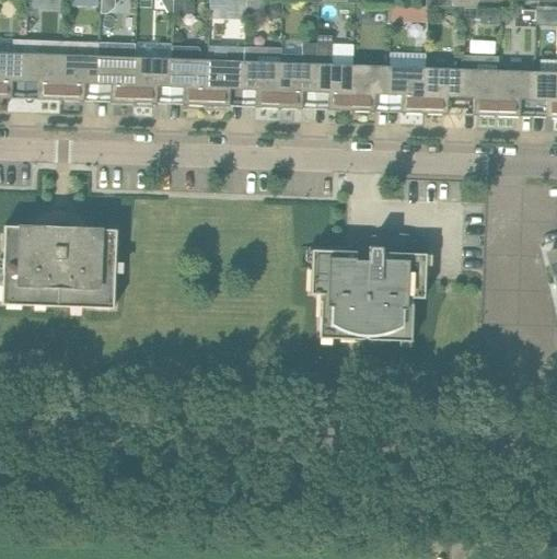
[(71,0),(72,8),(100,9),(99,0),(71,0)]
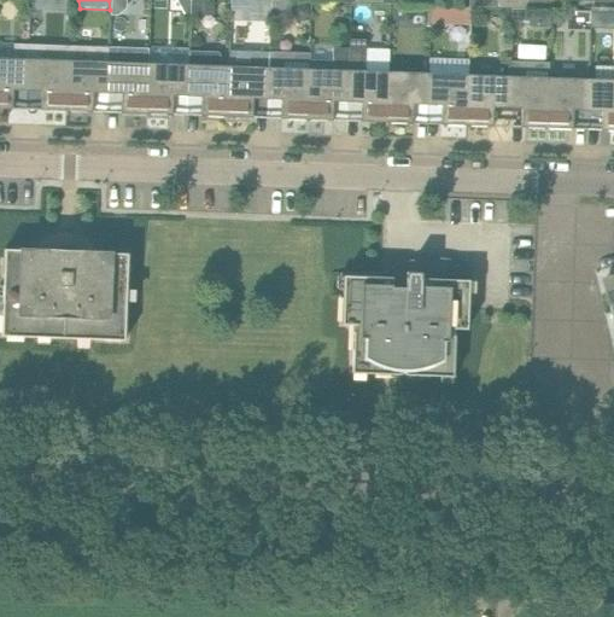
[(217,0),(196,0),(196,15),(217,15),(217,0)]
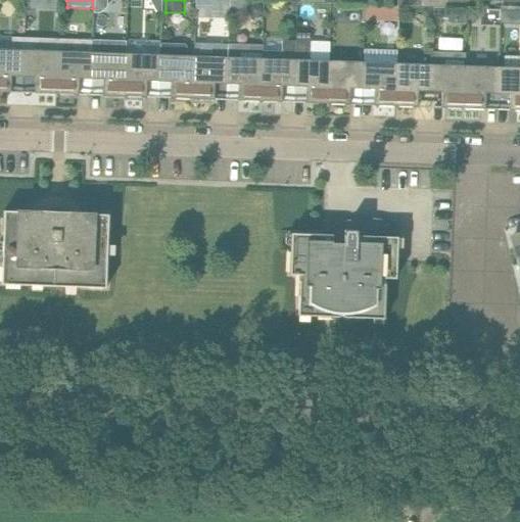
[(231,17),(231,0),(221,0),(220,17),(221,17),(231,17)]
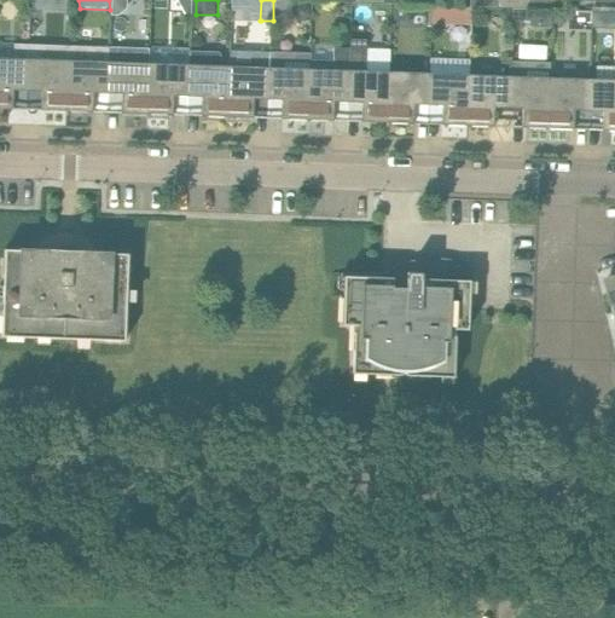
[(273,3),(273,16),(294,16),(294,3),(273,3)]
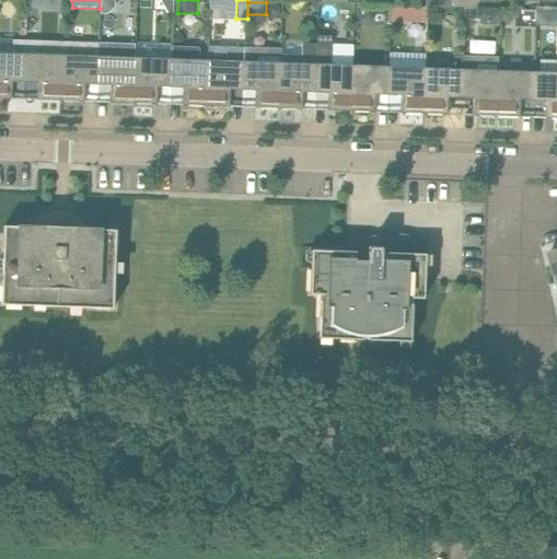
[(269,7),(268,12),(273,16),(279,18),(283,13),(283,7),(279,2),(274,2),(269,7)]
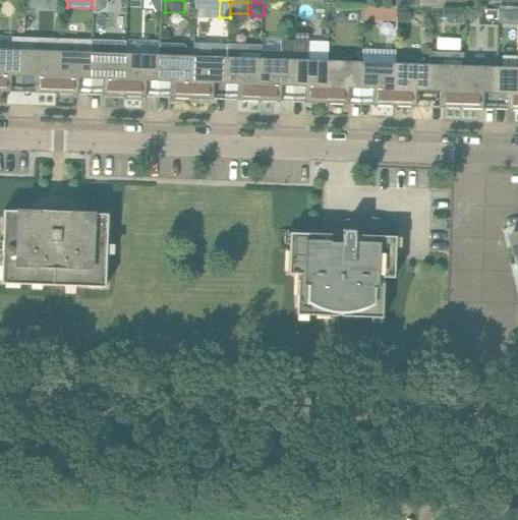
[(366,3),(366,17),(379,18),(380,4),(366,3)]
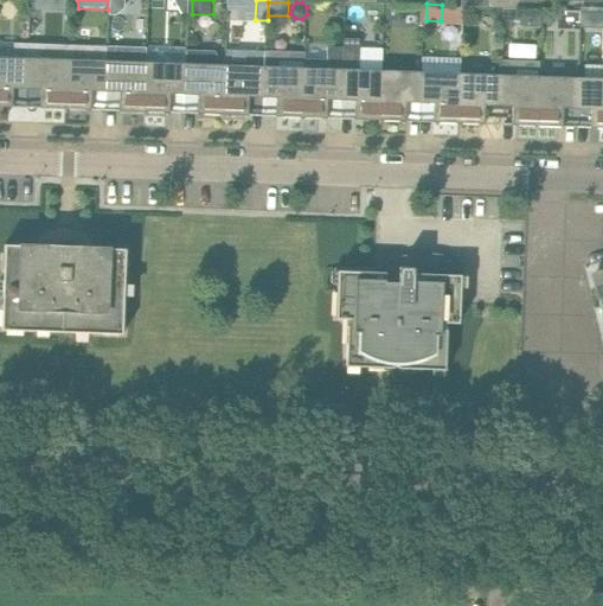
[(392,19),(401,20),(404,17),(405,7),(392,7),(392,19)]
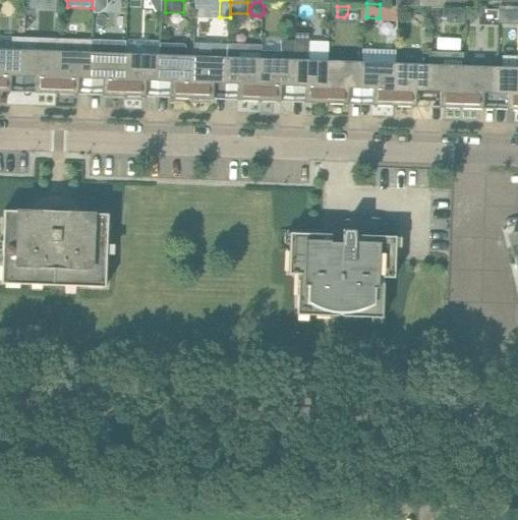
[(436,6),(435,16),(449,16),(450,7),(436,6)]
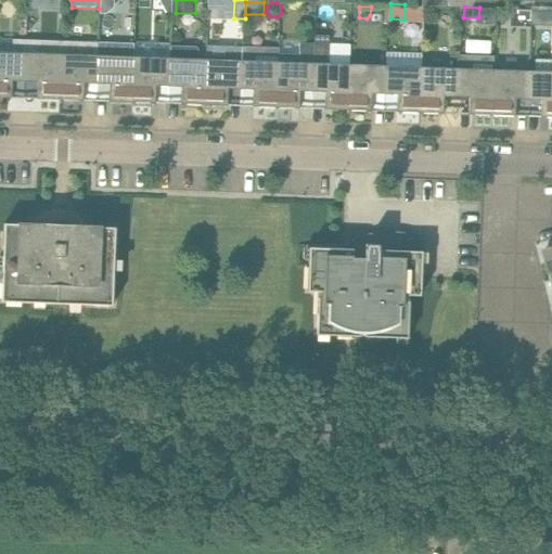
[(535,10),(535,24),(548,24),(548,11),(535,10)]
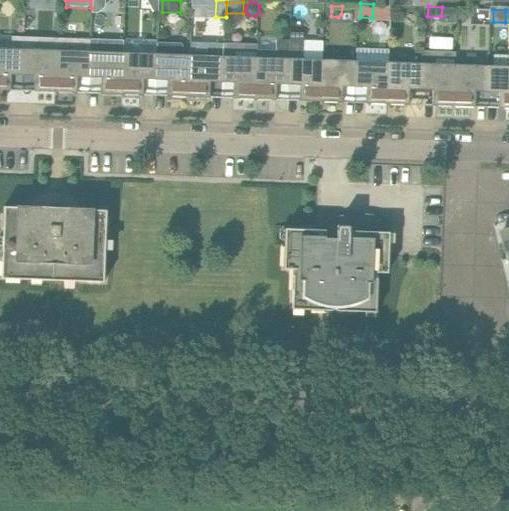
[(460,10),(459,20),(470,20),(470,10),(460,10)]
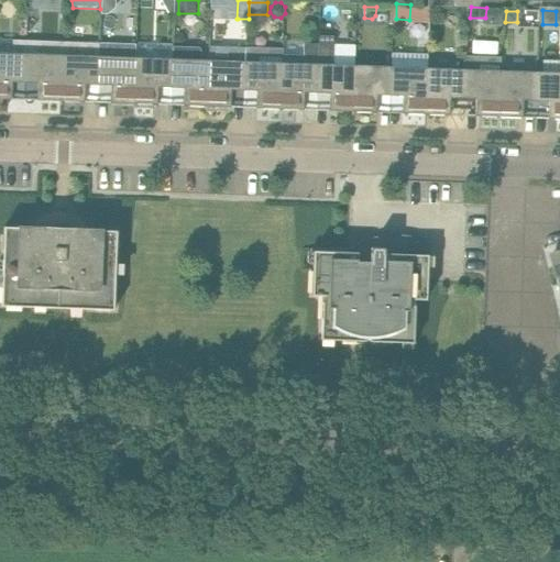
[(14,52),(0,51),(0,97),(14,98),(14,80),(28,81),(30,39),(15,39),(14,52)]
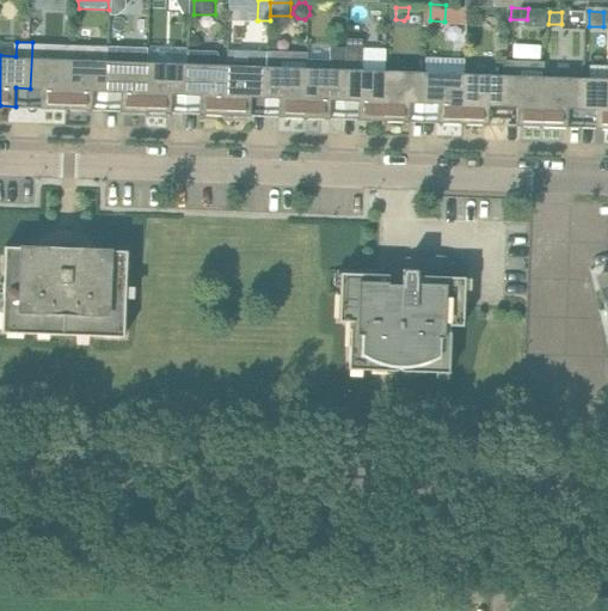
[(32,42),(30,89),(44,89),(43,108),(69,109),(72,44),(32,42)]
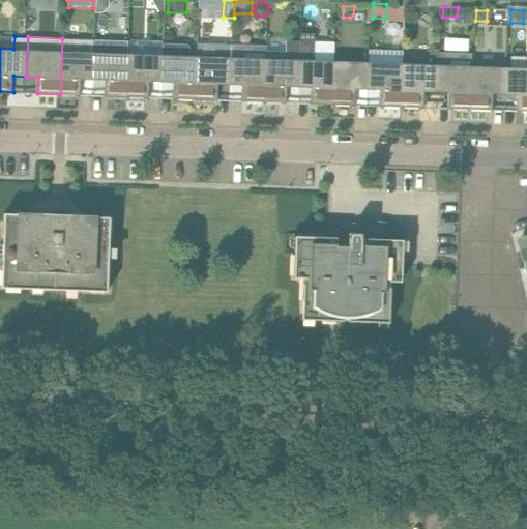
[(62,38),(60,94),(82,94),(83,79),(94,79),(95,52),(96,39),(62,38)]
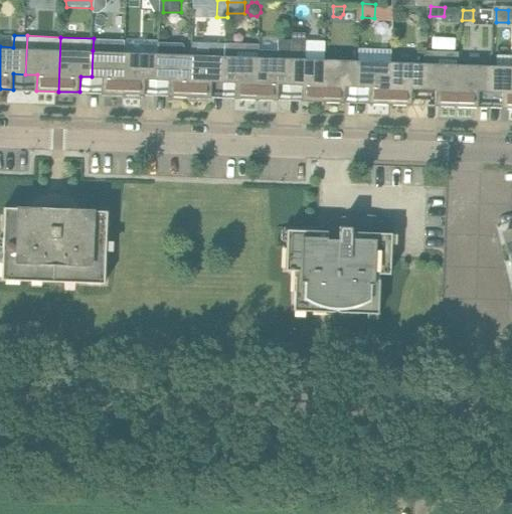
[(280,56),(260,56),(259,99),(280,99),(281,83),(292,83),(294,39),(280,38),(280,56)]
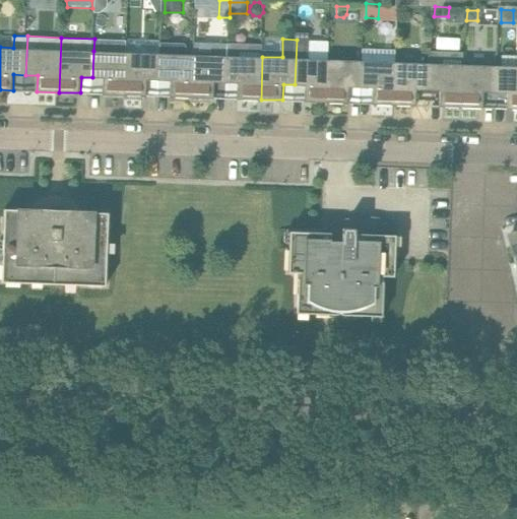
[(311,40),(297,40),(295,84),(307,85),(307,101),(328,102),(330,59),(310,58),(311,40)]
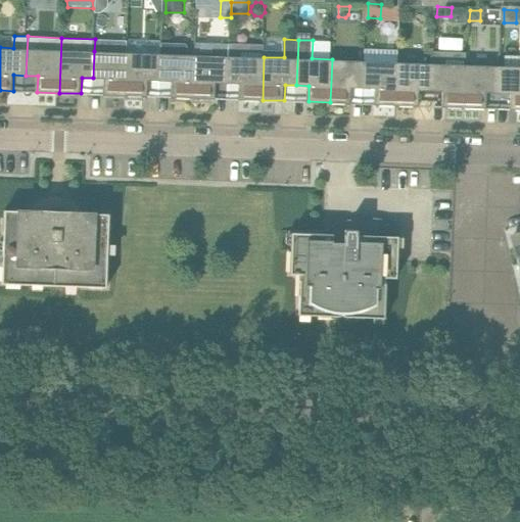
[(231,44),(230,56),(229,83),(241,83),(240,99),(263,100),(264,57),(265,45),(231,44)]
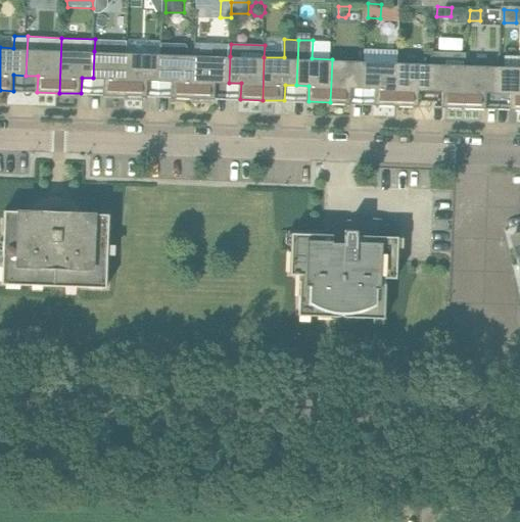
[(434,50),(433,63),(432,90),(444,90),(443,106),(466,107),(467,64),(468,52),(434,50)]
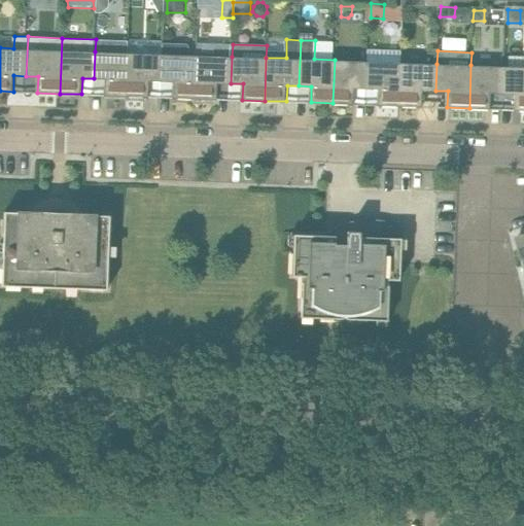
[(130,53),(95,51),(94,78),(106,78),(106,95),(128,96),(130,53)]
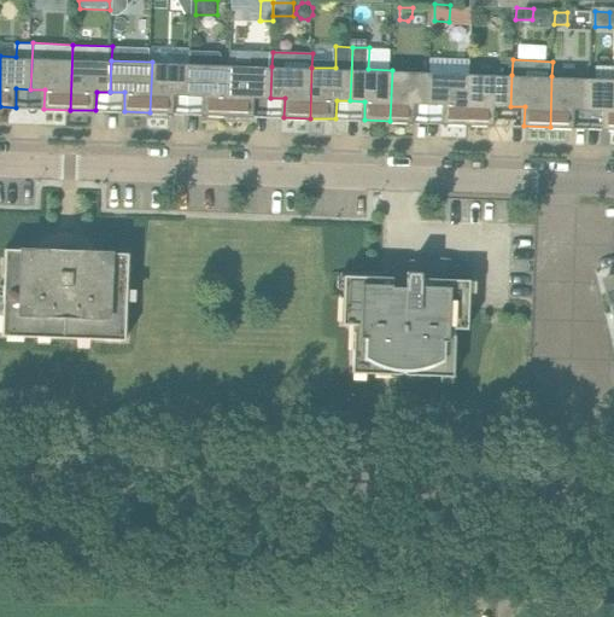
[(152,62),(150,112),(176,114),(176,94),(191,94),(192,63),(152,62)]
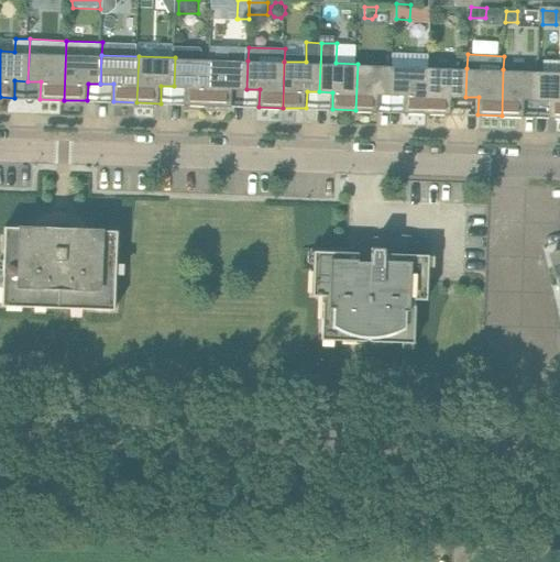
[(175,57),(174,86),(187,87),(186,105),(210,105),(211,58),(175,57)]
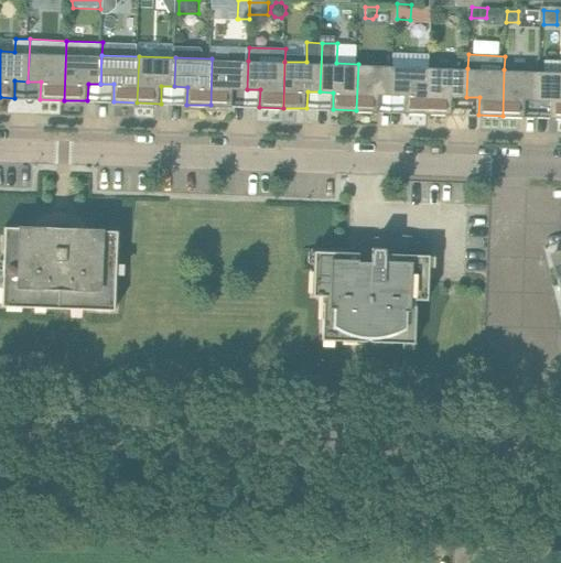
[(248,61),(212,58),(211,105),(234,106),(234,88),(247,89),(248,61)]
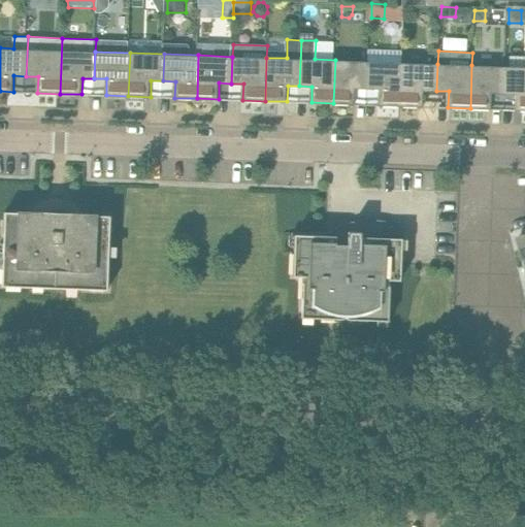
[(335,60),(333,103),(355,104),(356,88),(368,89),(369,61),(335,60)]
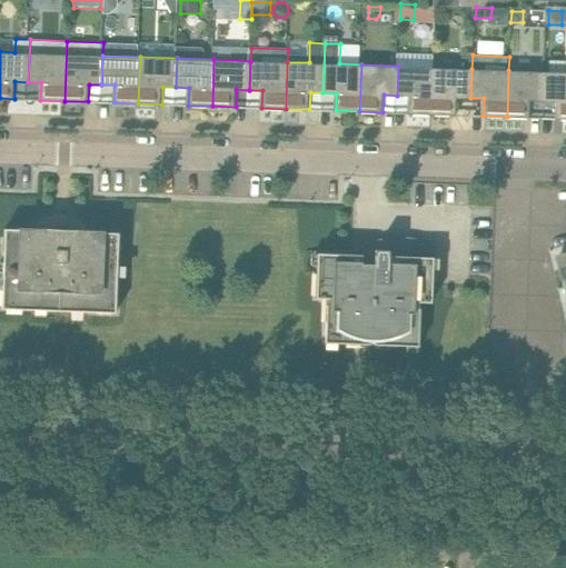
[(398,66),(397,96),(409,96),(409,113),(433,115),(435,68),(398,66)]
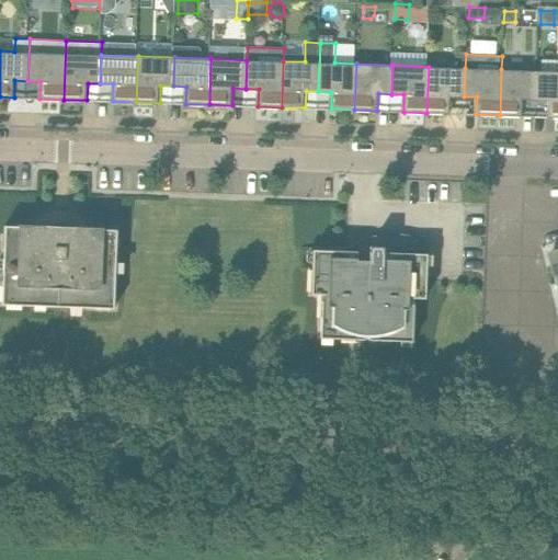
[(465,68),(429,67),(426,113),(451,113),(451,96),(464,96),(465,68)]
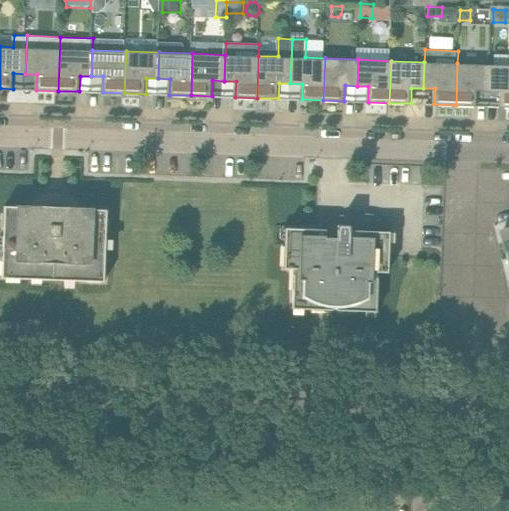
[(457,63),(456,105),(477,106),(478,90),(490,90),(490,64),(457,63)]
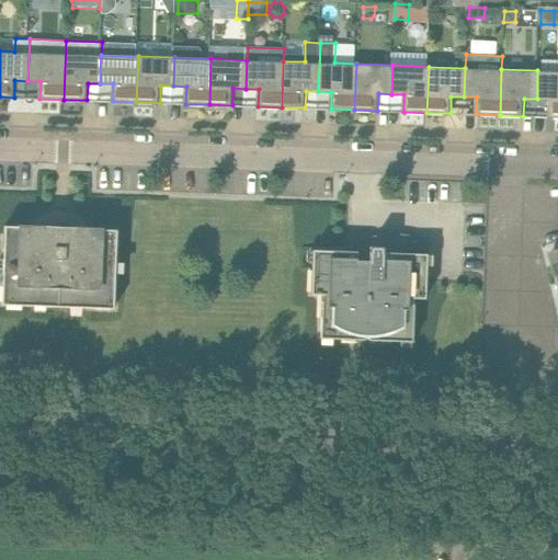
[(557,70),(537,70),(537,99),(549,100),(549,117),(557,116),(557,70)]
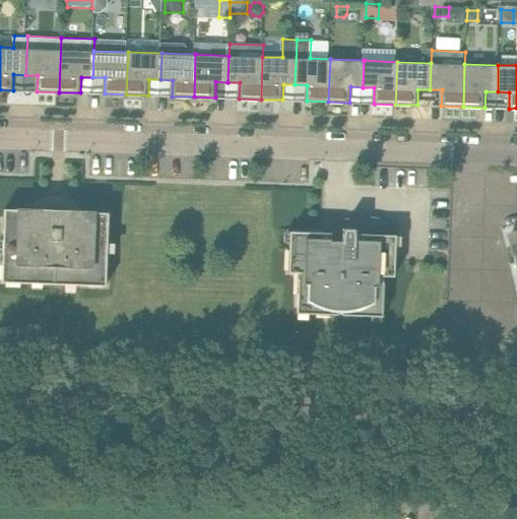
[(4,281),(31,282),(35,282),(35,276),(44,276),(44,282),(68,283),(68,277),(77,277),(76,283),(108,285),(111,211),(6,208),(5,239),(12,240),(11,248),(5,248),(4,281)]
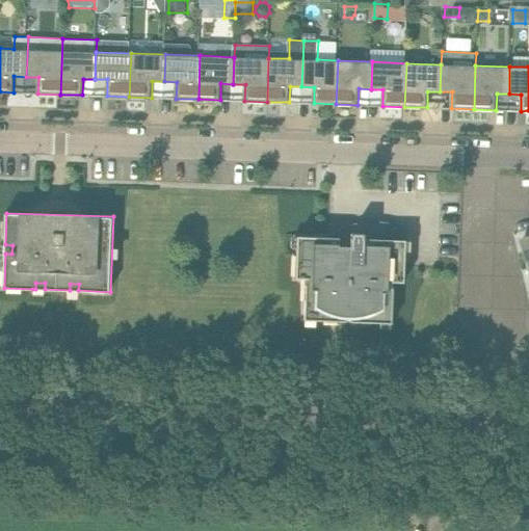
[(392,314),(392,322),(394,322),(395,287),(394,287),(394,282),(405,282),(406,239),(399,239),(399,234),(402,234),(405,227),(393,222),(379,220),(366,220),(353,223),(352,240),(341,239),(341,229),(335,232),(339,237),(298,236),(298,237),(307,237),(307,246),(298,246),(297,277),(309,277),(309,284),(308,284),(306,319),(308,319),(308,312),(317,312),(317,319),(347,321),(347,320),(351,320),(351,321),(382,322),(382,314),(392,314)]
